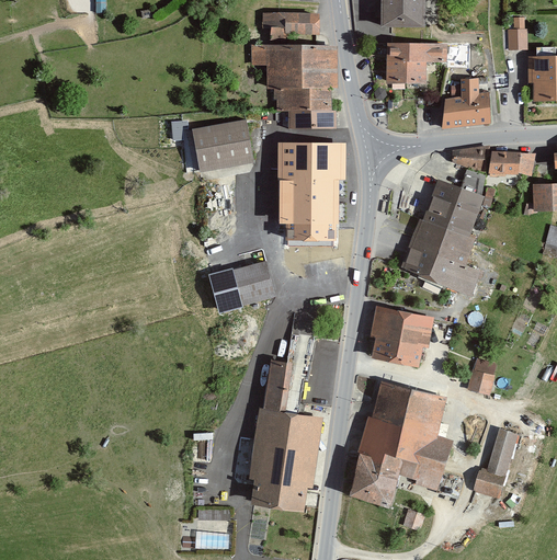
[(429,24),(429,0),(386,0),(386,23),(396,24),(429,24)]
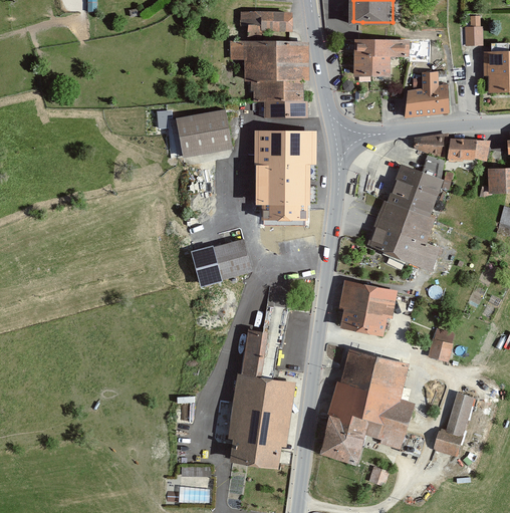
[(296,12),(242,12),(243,26),(247,27),(248,37),(297,38),(296,12)]
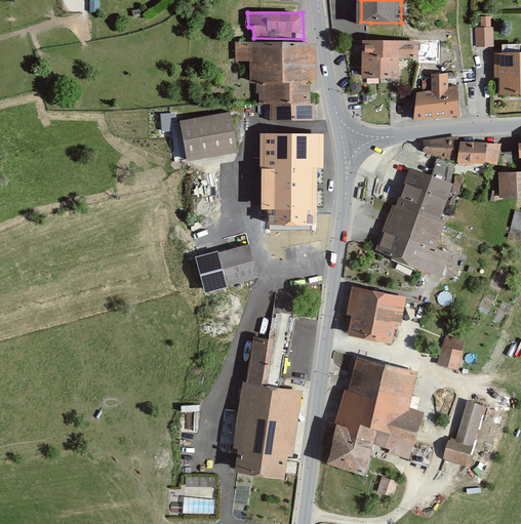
[(479,27),(479,45),(497,45),(497,27),(495,27),(495,15),(485,15),(485,27),(479,27)]
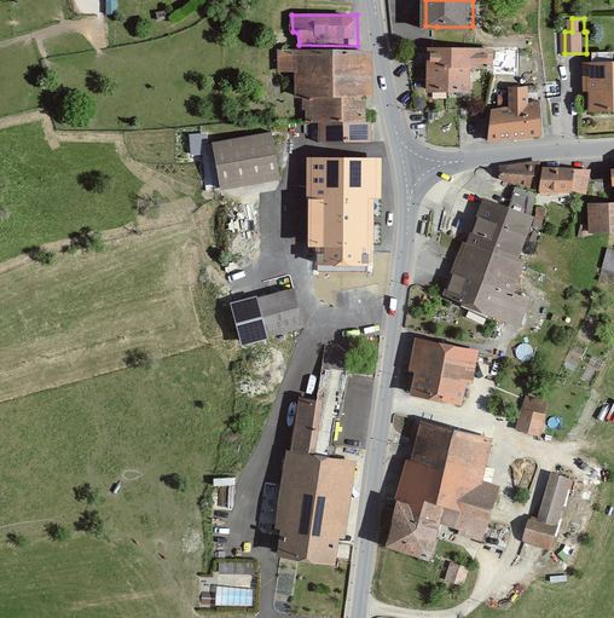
[(316,123),(364,125),(364,99),(371,99),(370,48),(279,50),(281,73),(294,73),(296,99),(305,100),(305,125),(316,123)]
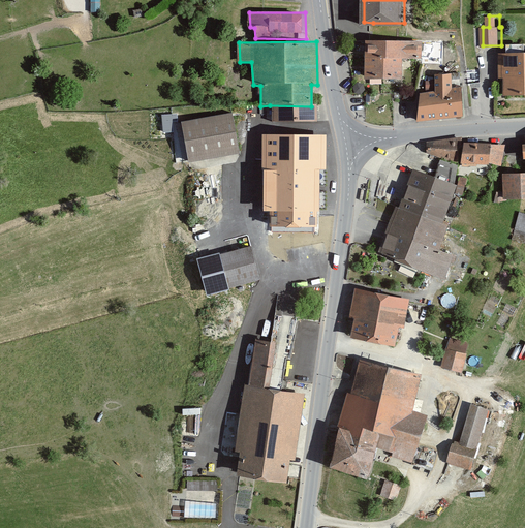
[(424,41),(364,41),(364,82),(403,82),(403,61),(424,61),(424,41)]
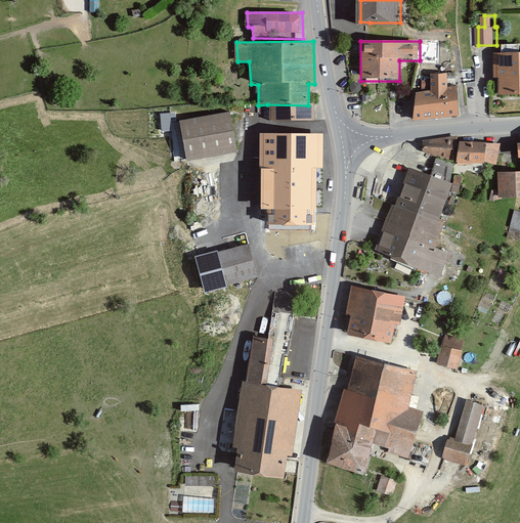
[(519,51),(492,52),(492,78),(497,78),(499,97),(519,95),(519,51)]
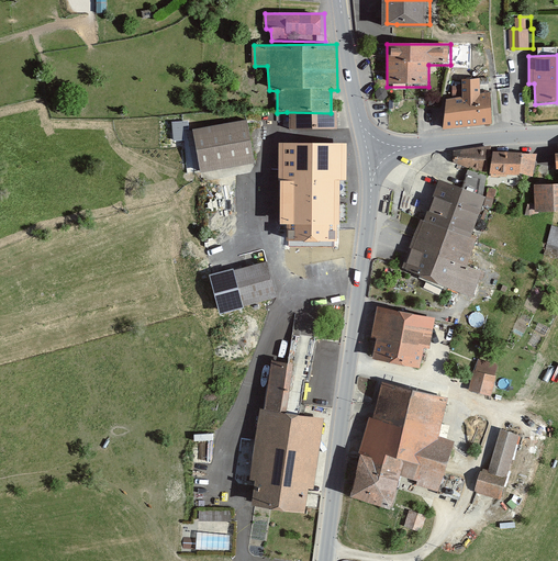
[(467,97),(450,98),(447,127),(497,122),(494,91),(486,92),(484,77),(467,78),(467,97)]
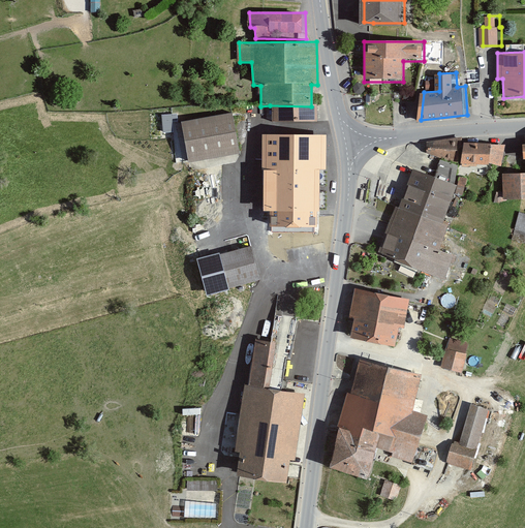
[(270,124),(315,123),(315,106),(311,106),(270,105),(270,117),(270,124)]
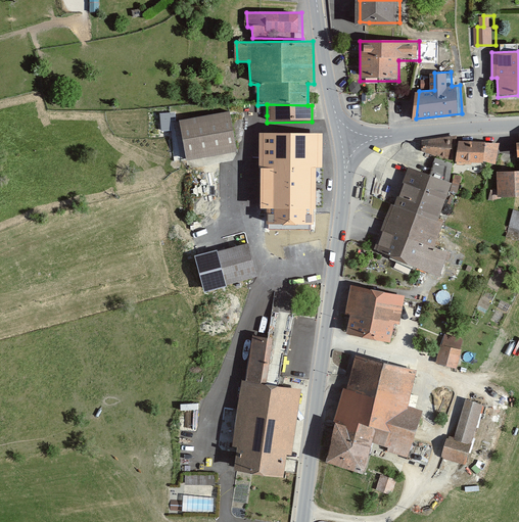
[(238,149),(230,110),(179,121),(187,160),(238,149)]
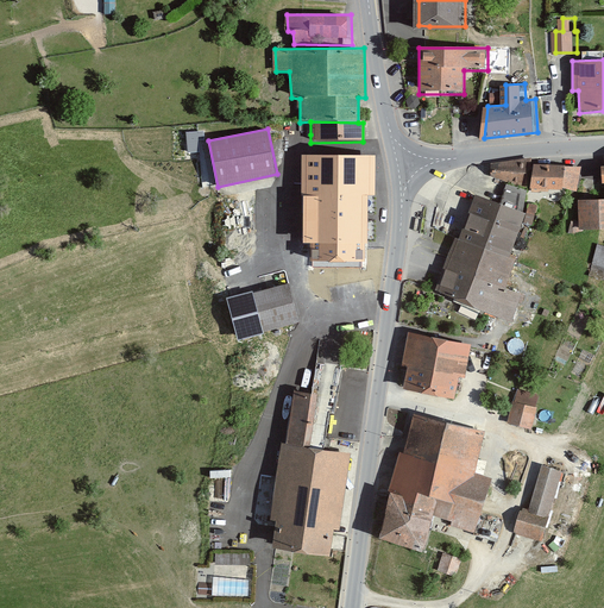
[(310,135),(283,135),(282,164),(301,164),(313,154),(310,143),(310,135)]
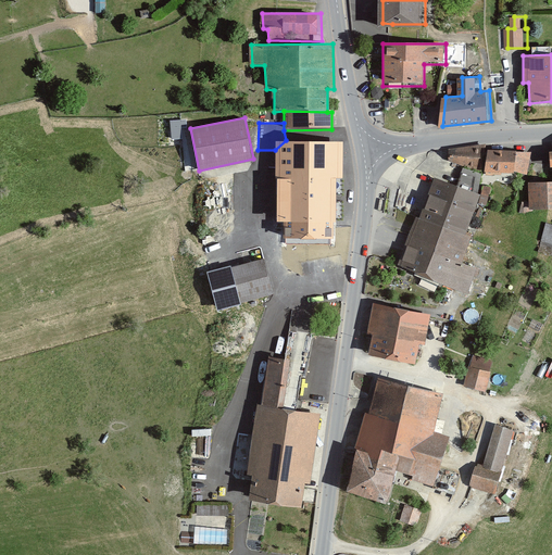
[(281,232),(334,231),(334,216),(343,216),(342,141),(286,140),(275,150),(274,215),(281,215),(281,232)]
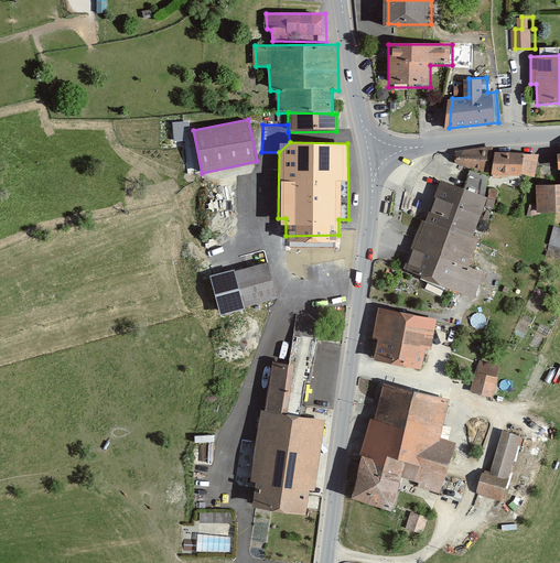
[(492,172),(494,154),(494,148),(459,152),(458,164),(492,175),(492,172)]
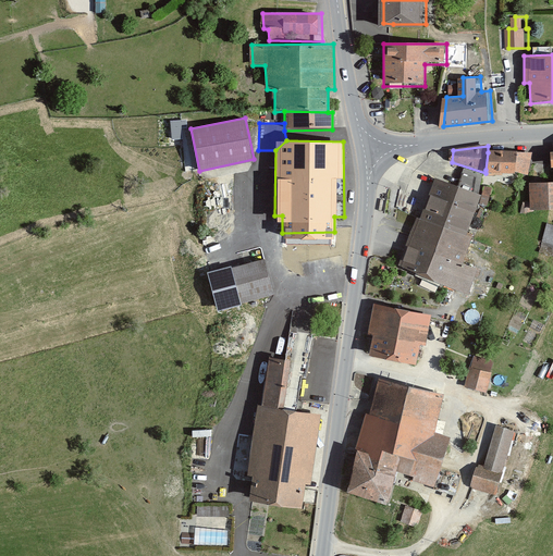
[(516,171),(517,152),(488,152),(486,170),(516,171)]
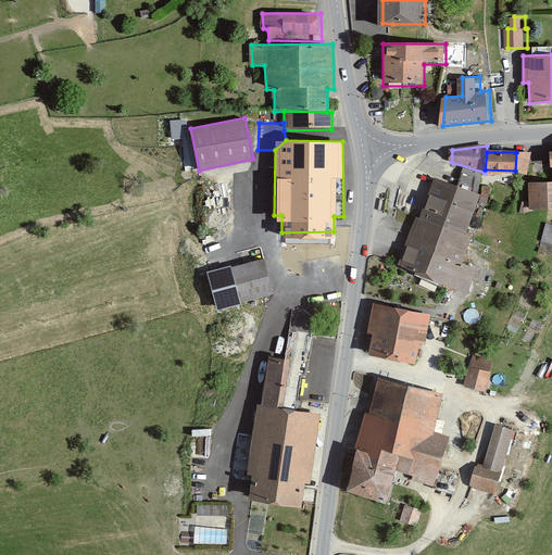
[(532,153),(516,152),(515,171),(515,175),(528,175),(532,153)]
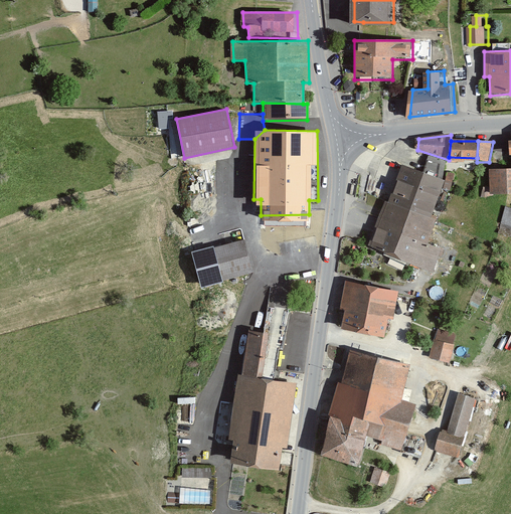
[(401,164),(387,202),(433,218),(446,180),(401,164)]
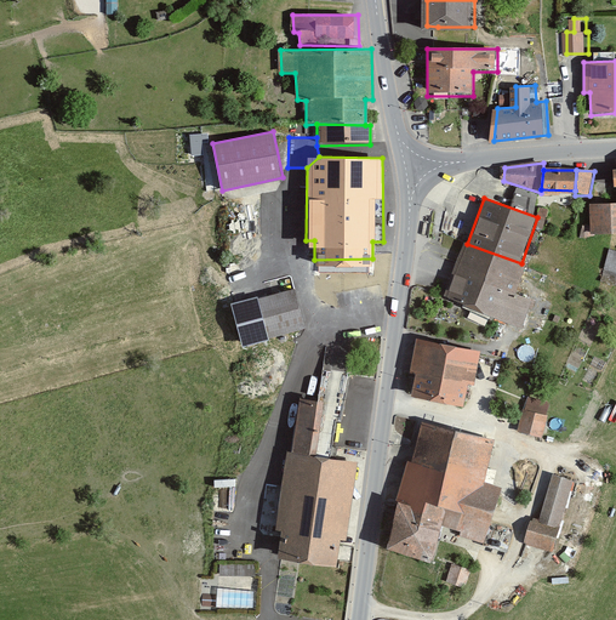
[(615,198),(589,200),(592,233),(615,232),(615,198)]
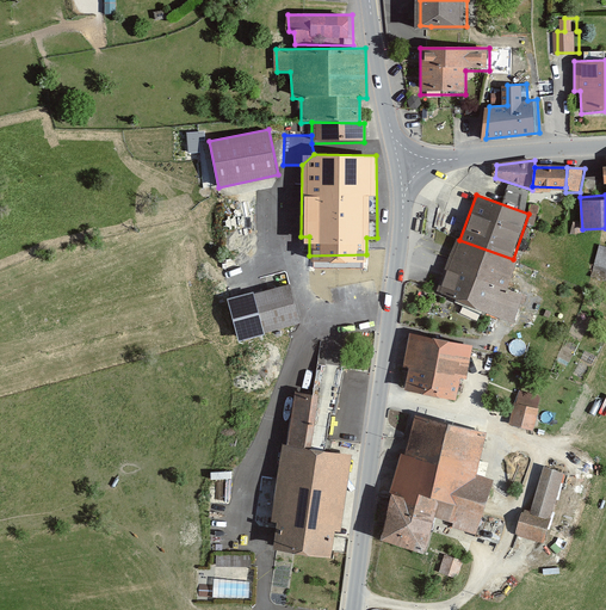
[(436,295),(514,324),(524,296),(508,291),(519,260),(513,259),(459,240),(456,239),(436,295)]
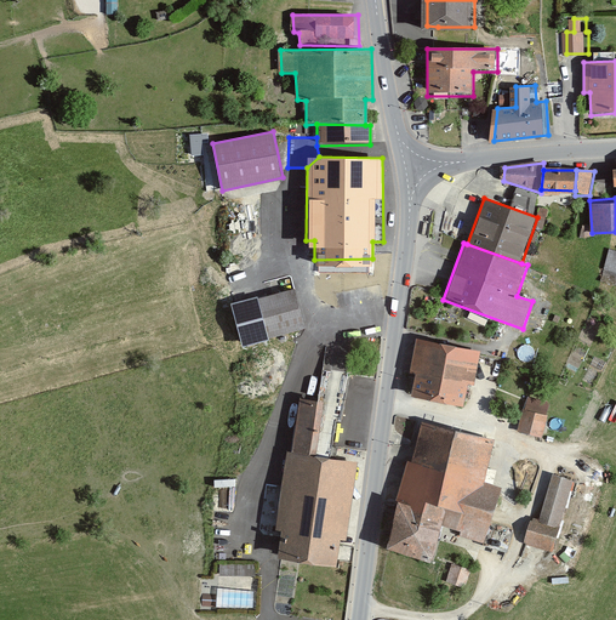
[(306,329),(295,289),(234,306),(246,346),(306,329)]
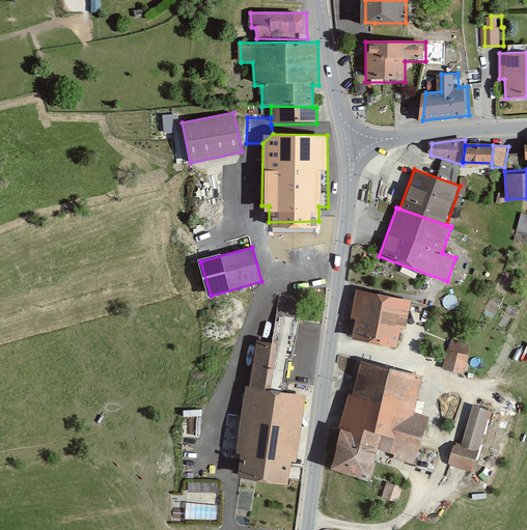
[(412,300),(355,289),(350,319),(355,321),(351,340),(398,350),(401,332),(406,333),(412,300)]
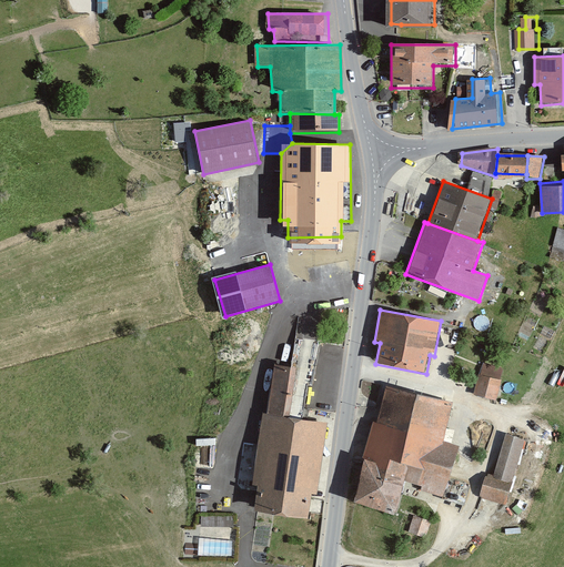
[(302,367),(279,364),(272,413),(294,416),(302,367)]
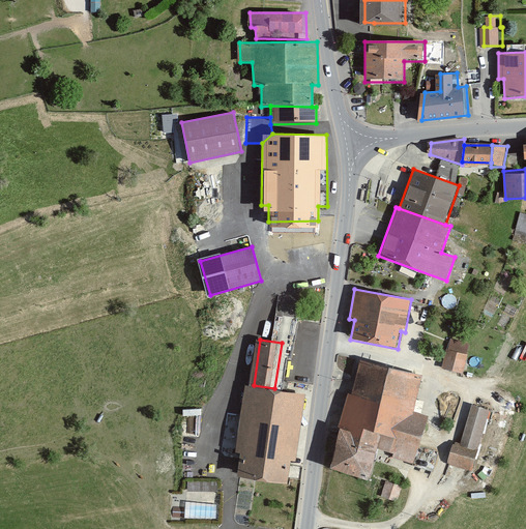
[(467,354),(448,349),(443,368),(462,373),(467,354)]
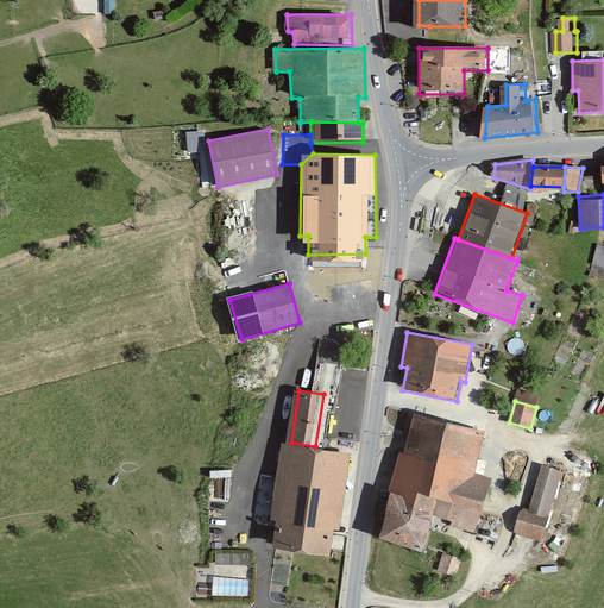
[(473,476),(485,432),(415,413),(404,450),(398,449),(375,537),(422,550),(431,516),(453,521),(453,527),(477,533),(491,482),(473,476)]
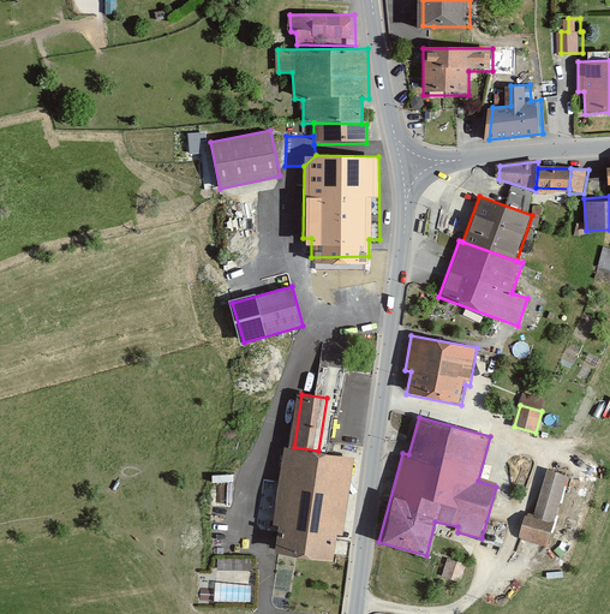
[(348,532),(359,457),(318,451),(294,447),(288,446),(276,523),(282,524),(279,549),(335,558),(340,531),(348,532)]
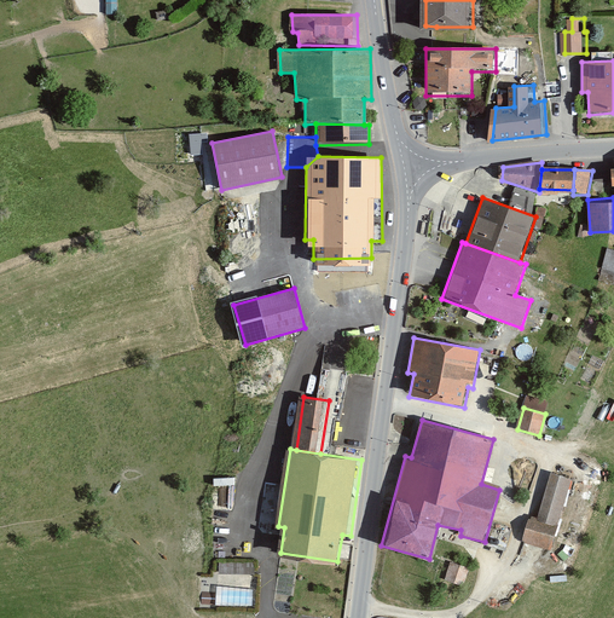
[(571,477),(549,471),(536,520),(532,519),(525,543),(550,550),(571,477)]
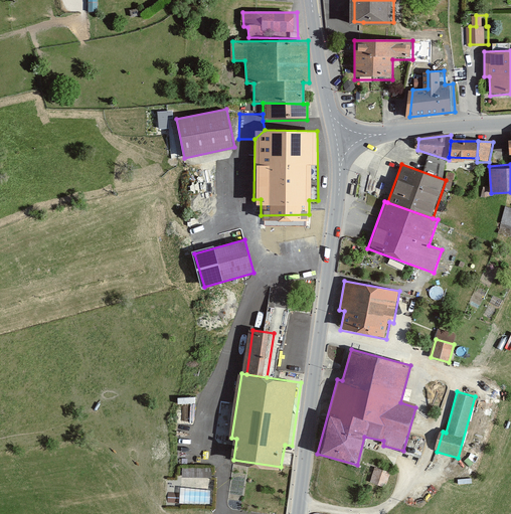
[(188,465),(188,474),(215,475),(216,466),(188,465)]
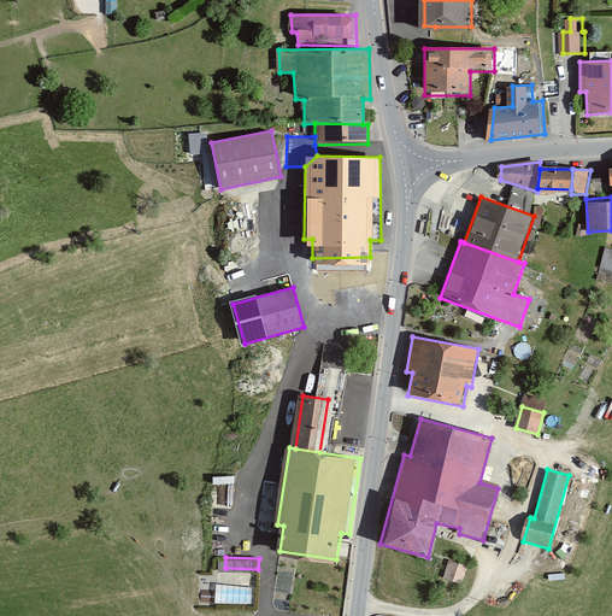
[(470,565),(452,559),(446,579),(464,584),(470,565)]
